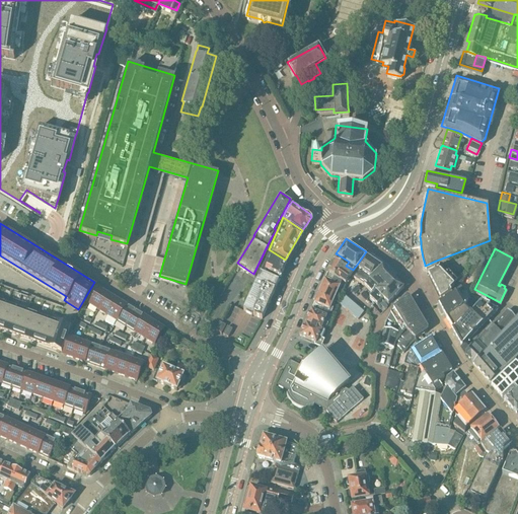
[(279,274),(285,260),(269,249),(260,269),(261,269),(278,277),(279,274)]
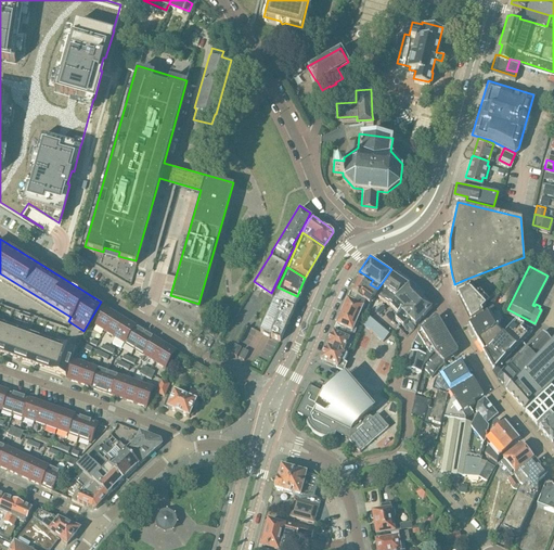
[(377,289),(376,292),(387,301),(388,301),(408,281),(391,269),(382,283),(377,289)]
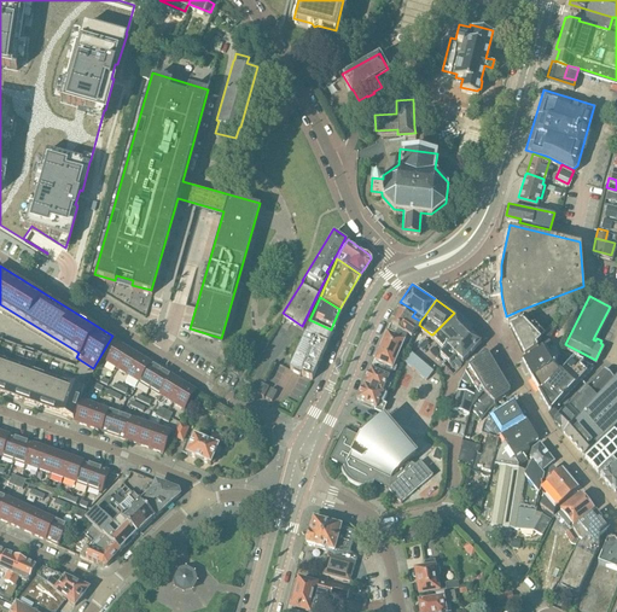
[(397,306),(390,321),(400,326),(399,330),(411,333),(420,321),(412,316),(415,312),(402,303),(399,307),(397,306)]
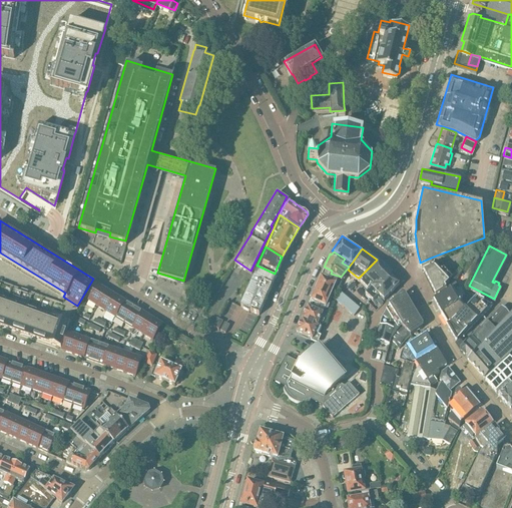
[(431,258),(420,263),(435,292),(445,286),(444,283),(448,279),(438,268),(444,264),(440,255),(431,258)]
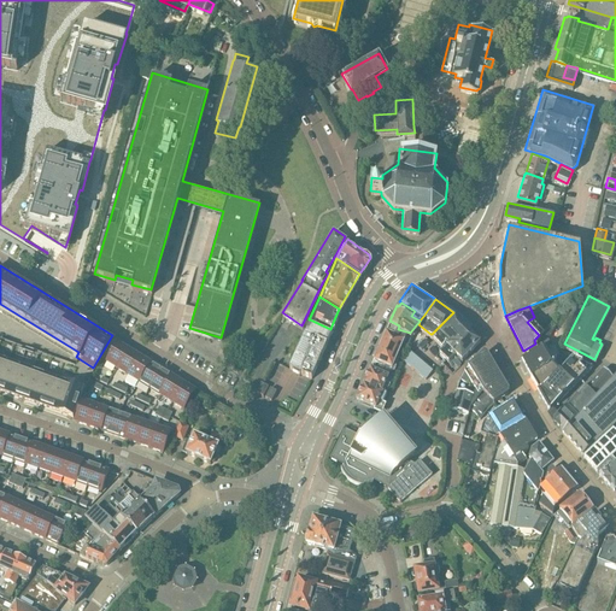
[(432,334),(440,344),(464,323),(453,312),(432,334)]
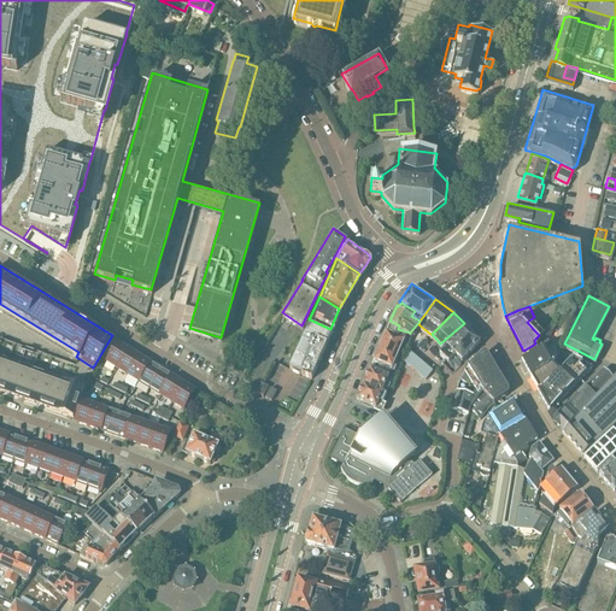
[(326,340),(330,329),(310,319),(303,333),(288,364),(311,375),(316,362),(317,362),(321,353),(327,340),(326,340)]
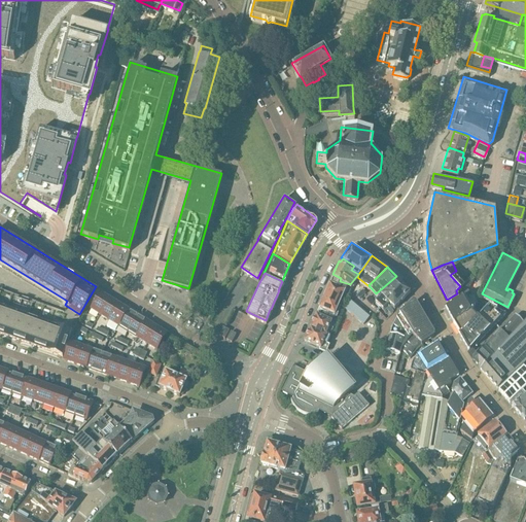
[(319,305),(317,308),(332,315),(334,314),(336,315),(338,310),(337,309),(342,299),(341,299),(344,289),(347,291),(350,284),(340,281),(341,278),(332,274),(318,305),(319,305)]
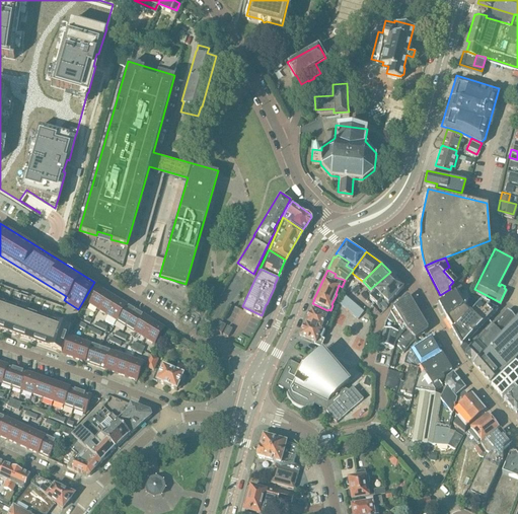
[(402,284),(390,272),(370,289),(371,290),(368,293),(376,301),(381,297),(382,298),(384,297),(388,300),(402,284)]
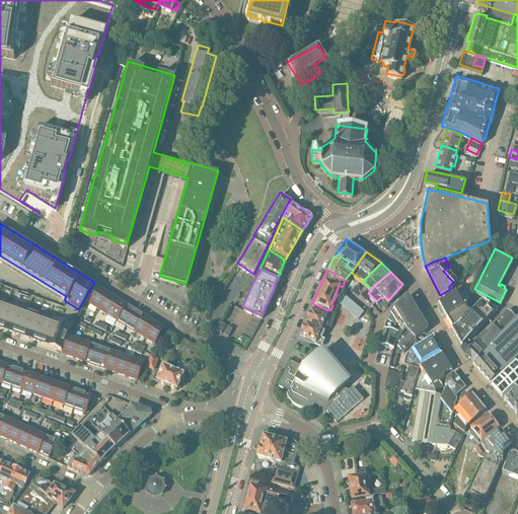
[(438,298),(437,299),(446,315),(465,303),(457,289),(462,284),(457,279),(453,282),(449,286),(450,289),(452,291),(450,293),(438,299),(438,298)]
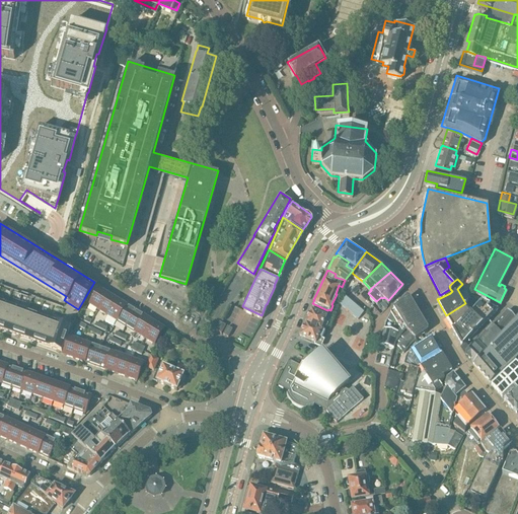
[(97,284),(87,299),(96,305),(106,290),(97,284)]
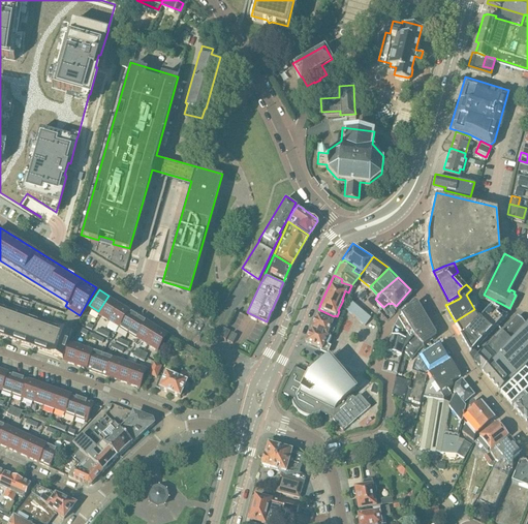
[(109,296),(98,311),(109,317),(118,302),(109,296)]
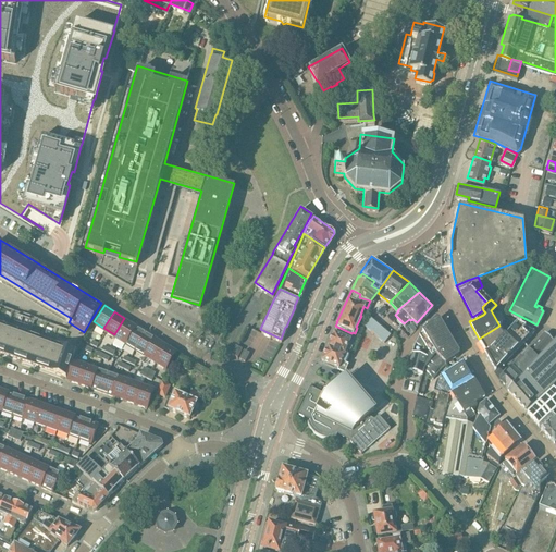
[(383,339),(391,330),(370,314),(363,321),(383,339)]
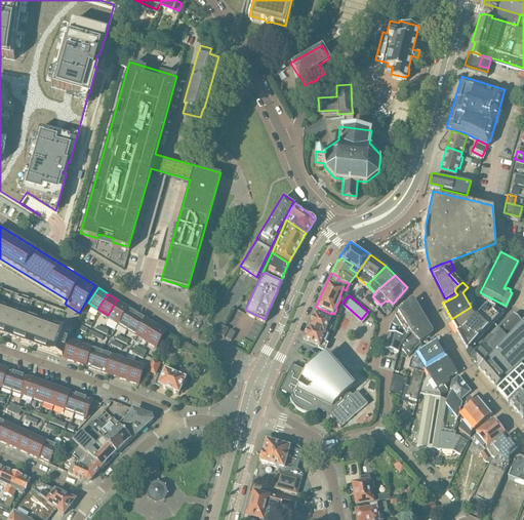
[(391,320),(395,322),(399,320),(403,327),(406,333),(407,332),(408,331),(410,329),(419,340),(431,330),(432,328),(413,297),(410,297),(401,306),(400,306),(399,308),(399,309),(396,311),(395,313),(391,320)]
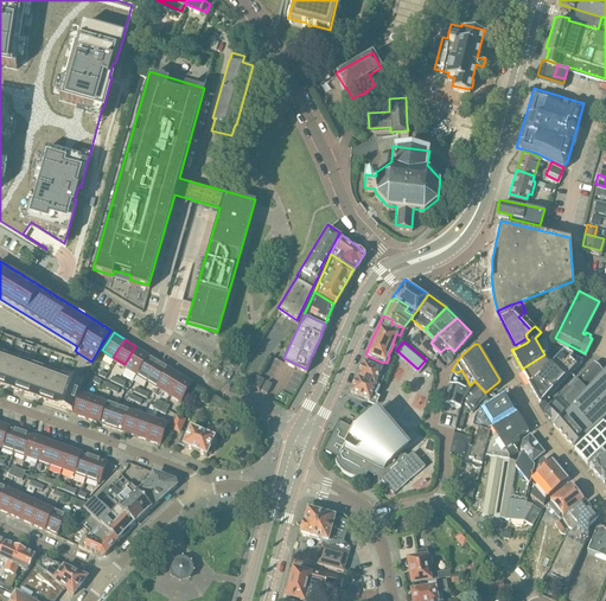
[(135,346),(125,364),(135,371),(147,352),(135,346)]
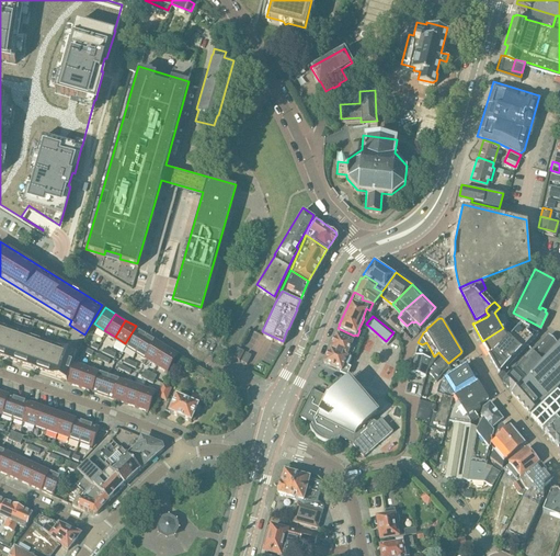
[(521,321),(507,335),(496,347),(489,352),(488,353),(498,369),(499,370),(500,369),(537,330),(521,321)]
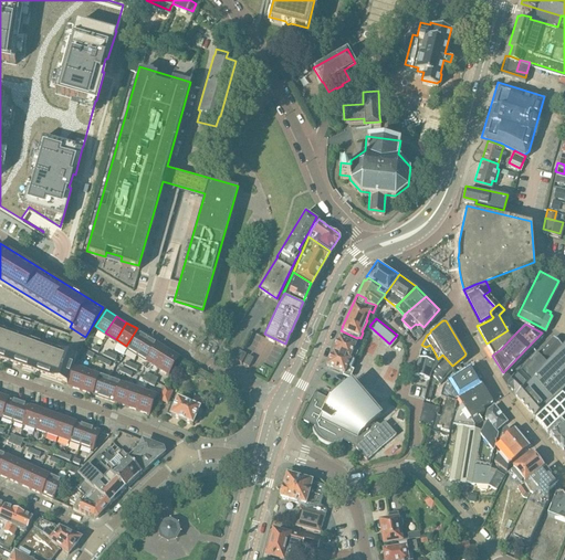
[(137,328),(126,346),(136,351),(147,335),(137,328)]
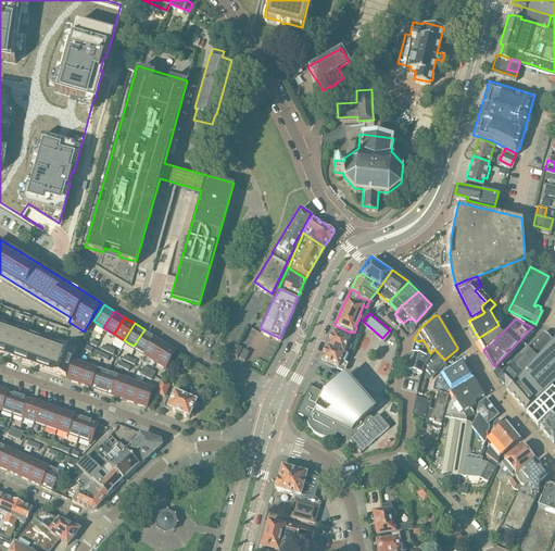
[(7,324),(0,341),(0,348),(9,352),(17,327),(7,324)]
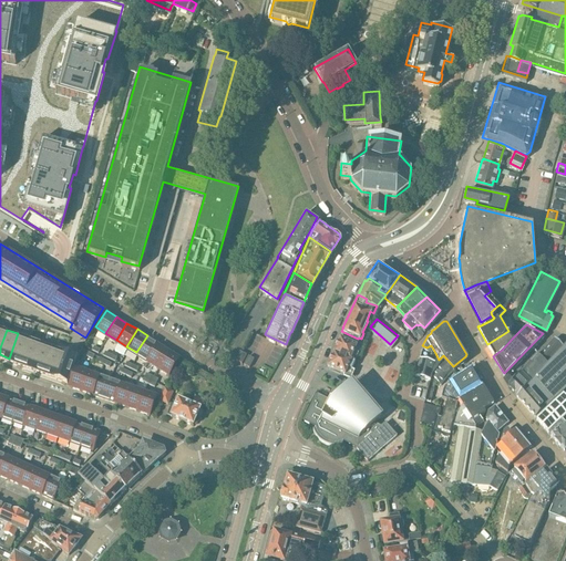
[(487,344),(494,355),(502,350),(513,338),(510,330),(508,331),(487,344)]
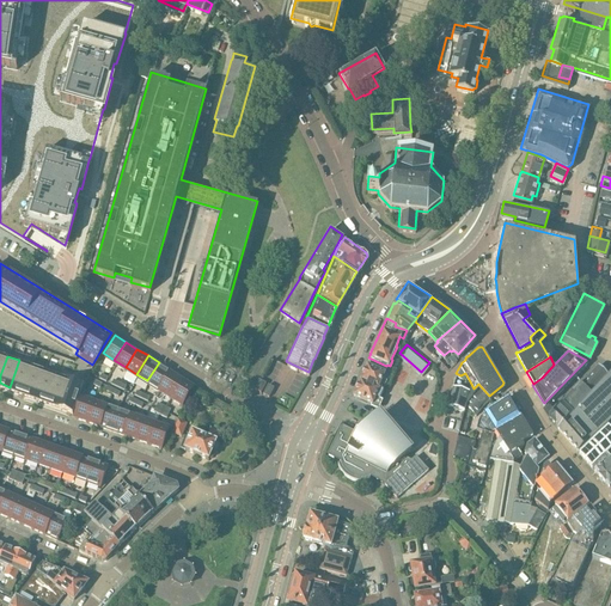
[(368,357),(360,375),(379,385),(382,380),(380,379),(385,369),(385,371),(386,366),(368,357)]
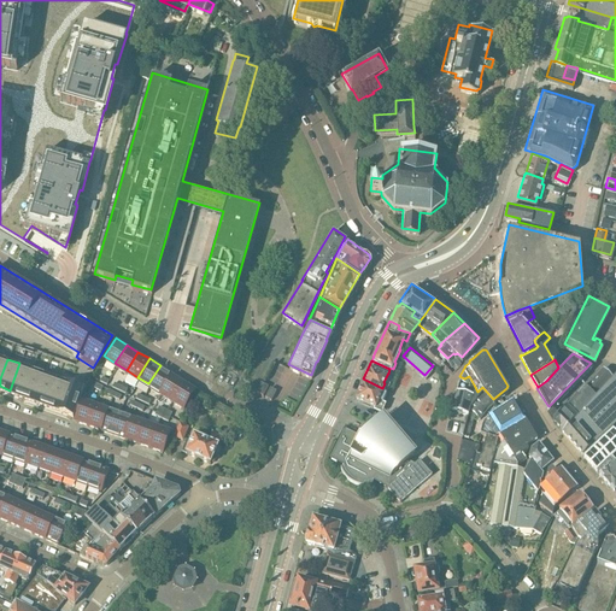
[(19,363),(10,391),(21,394),(31,366),(19,363)]
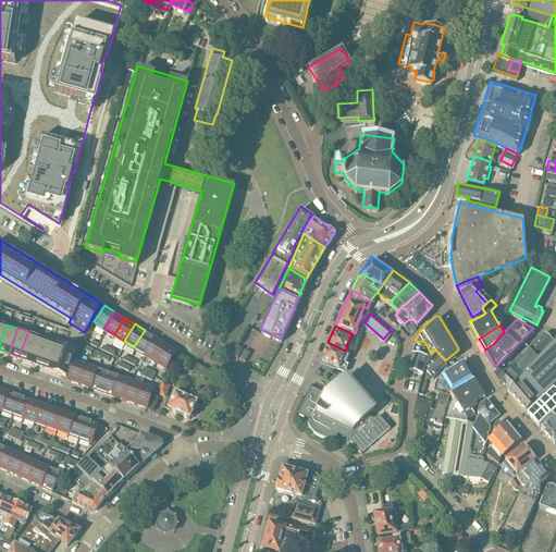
[(544,329),(527,346),(536,355),(554,339),(553,339),(544,329)]
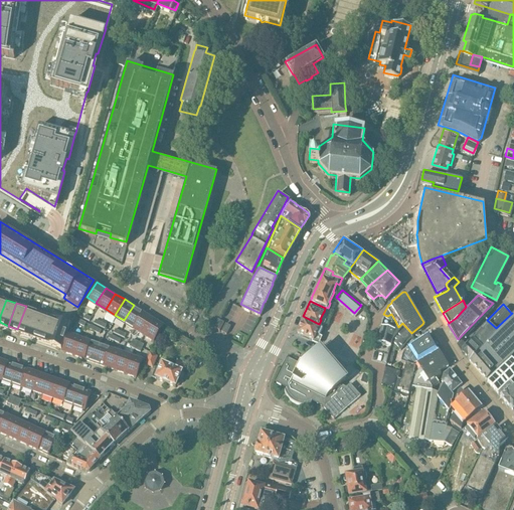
[(134,305),(124,320),(134,326),(143,311),(134,305)]
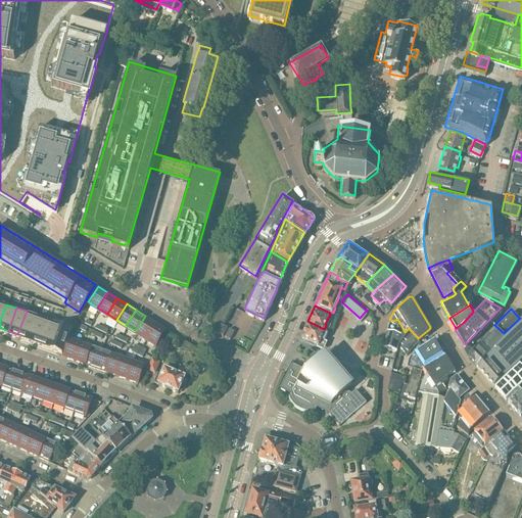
[(27,311),(17,334),(20,335),(28,338),(36,315),(27,311)]
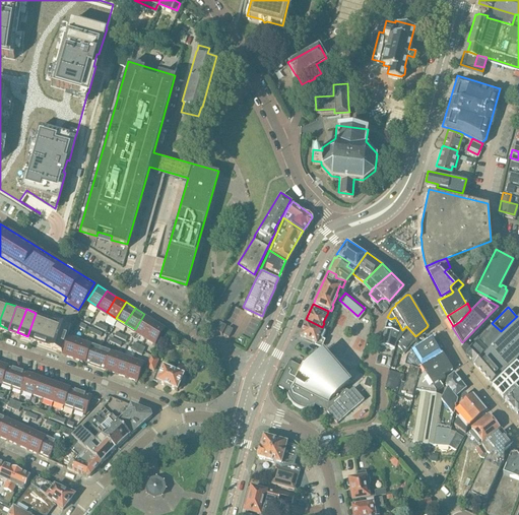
[(36,313),(27,336),(38,339),(46,316),(36,313)]
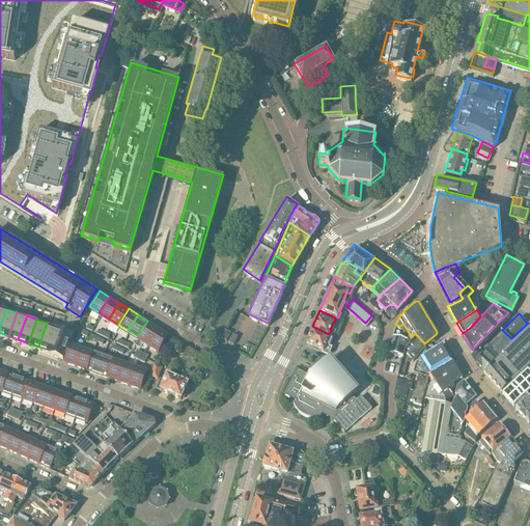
[(511,338),(483,368),(500,388),(529,361),(529,320),(528,322),(527,323),(528,323),(511,338)]
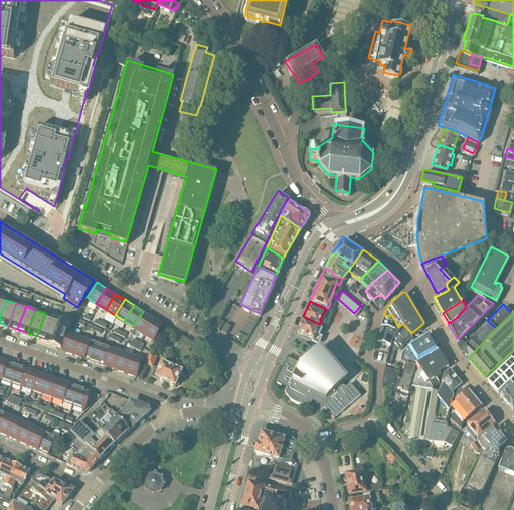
[(143,311),(134,326),(143,332),(153,317),(143,311)]
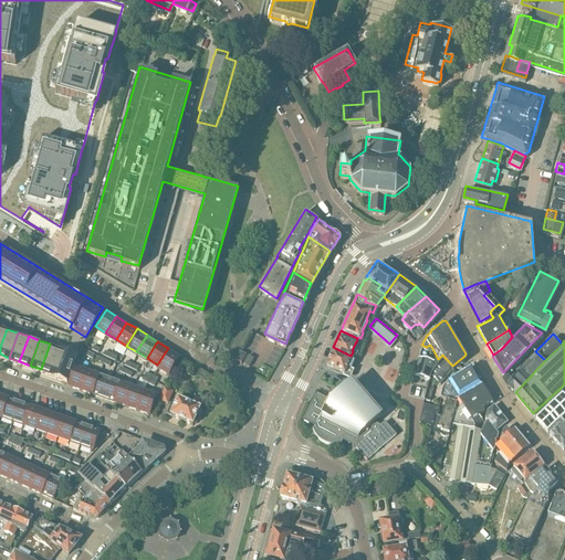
[(50,344),(41,369),(52,373),(61,348),(50,344)]
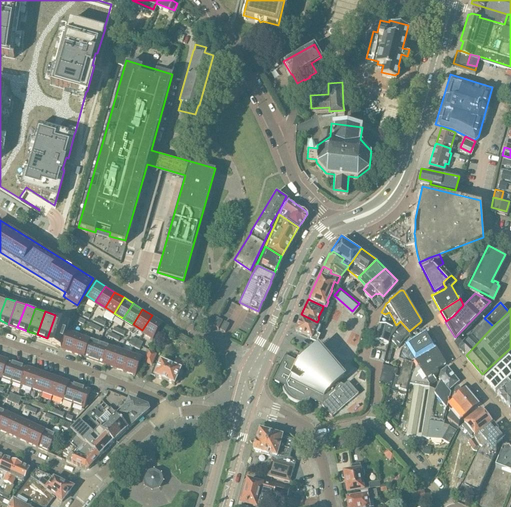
[(214,317),(211,322),(217,325),(222,317),(216,314),(214,317)]
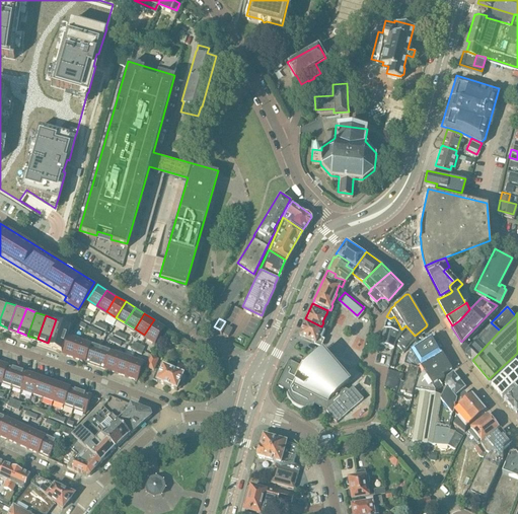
[(321,326),(305,318),(299,333),(318,341),(323,328),(321,326)]
